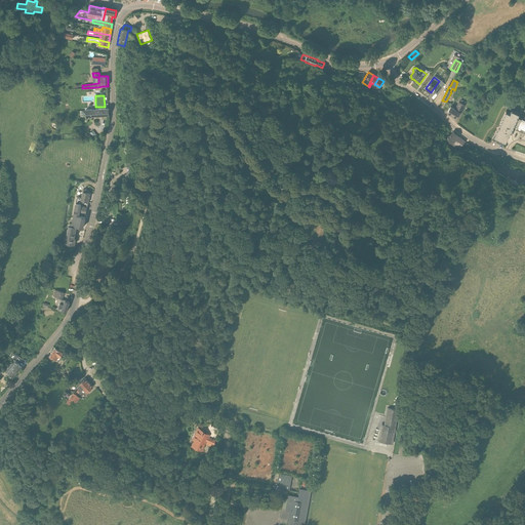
[(456,118),(460,112),(461,113),(466,105),(465,105),(466,102),(461,99),(459,103),(458,102),(455,108),(451,105),(447,113),(456,118)]
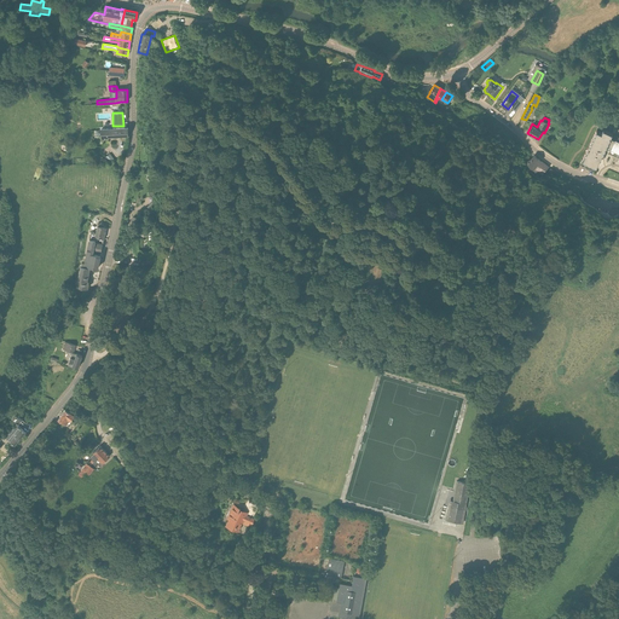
[(106,129),(100,129),(102,139),(108,139),(108,137),(128,136),(128,128),(106,128),(106,129)]
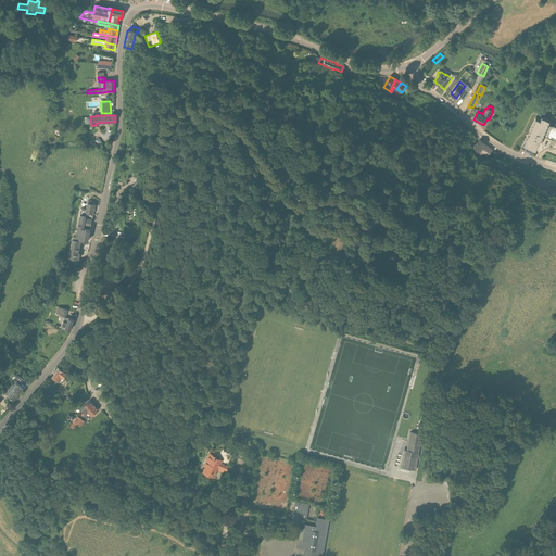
[(553,124),(552,125),(547,123),(550,119),(542,116),(540,119),(535,118),(521,147),(533,153),(536,146),(538,146),(539,146),(540,143),(540,142),(539,141),(543,134),(546,136),(545,138),(554,141),(555,142),(555,121),(554,125),(553,124)]
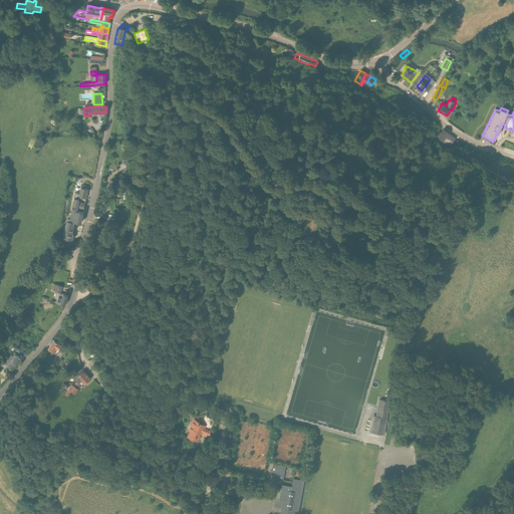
[(91,137),(95,134),(91,127),(87,131),(91,137)]
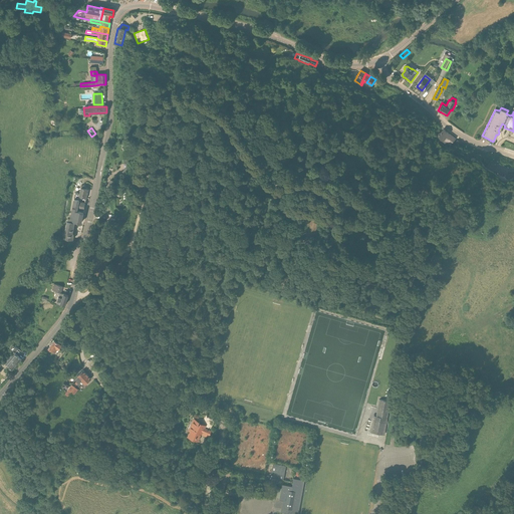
[(449,134),(444,130),(438,137),(442,140),(441,141),(444,143),(445,141),(450,145),(455,139),(449,134)]
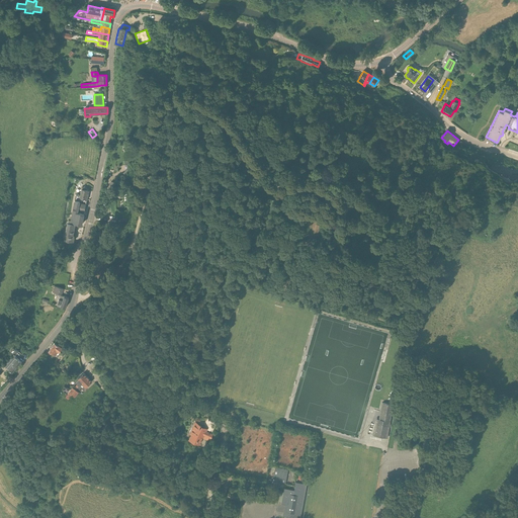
[(76,223),(82,225),(84,213),(85,210),(88,192),(87,192),(88,190),(86,190),(84,186),(83,187),(81,189),(80,195),(76,194),(76,195),(75,200),(71,222),(76,223)]
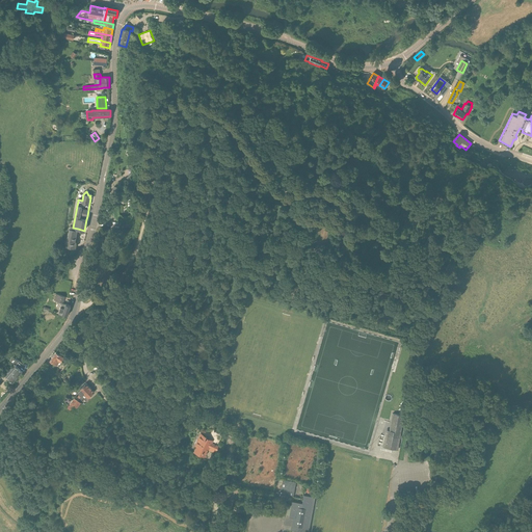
[(78,229),(73,228),(70,227),(67,245),(76,247),(77,243),(75,243),(78,229)]
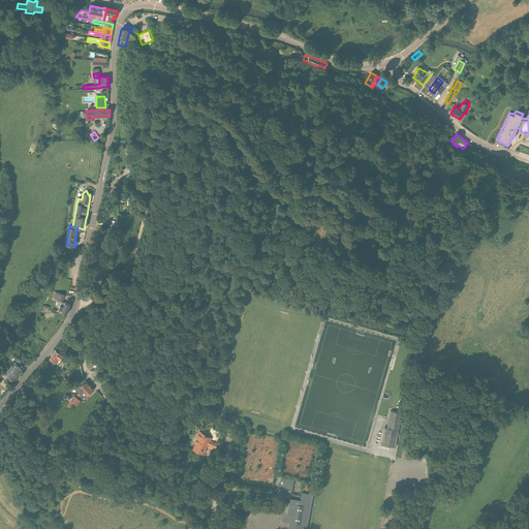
[(58,300),(62,301),(63,302),(65,296),(56,292),(54,299),(58,300)]
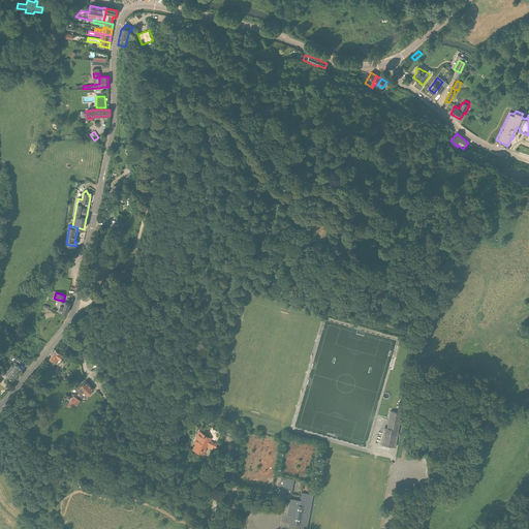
[(65,303),(63,302),(62,301),(58,311),(66,314),(70,304),(65,302),(65,303)]
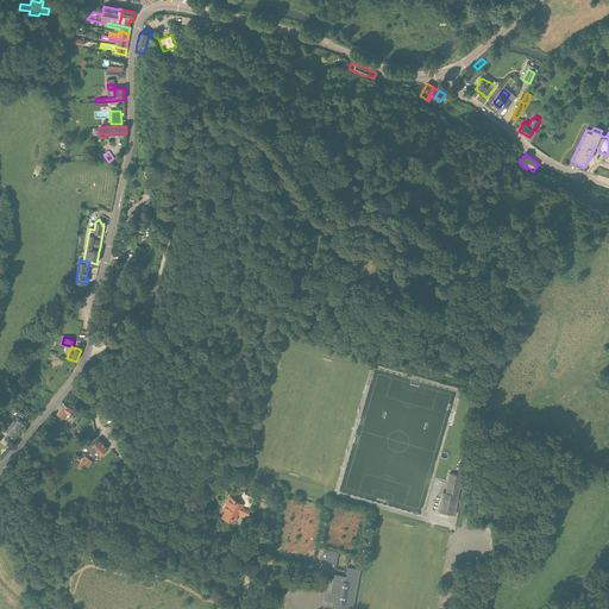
[(64,403),(57,414),(64,419),(68,414),(70,415),(73,410),(64,403)]
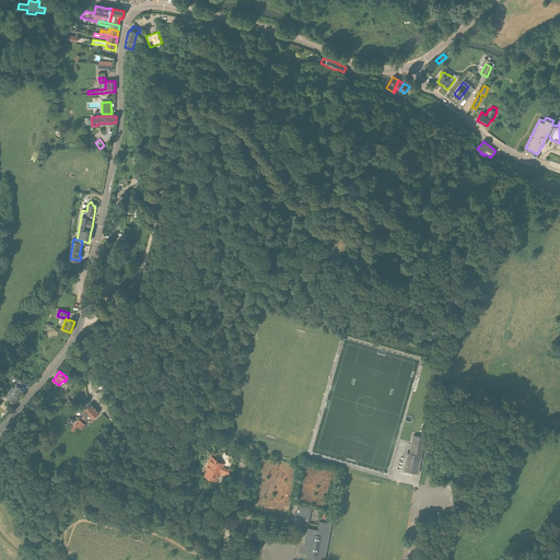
[(10,378),(15,383),(16,383),(19,378),(13,374),(10,378)]
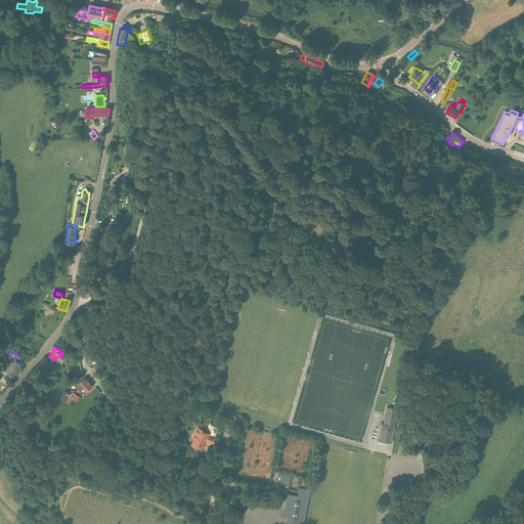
[(10,375),(12,377),(22,365),(15,360),(5,372),(10,376),(10,375)]
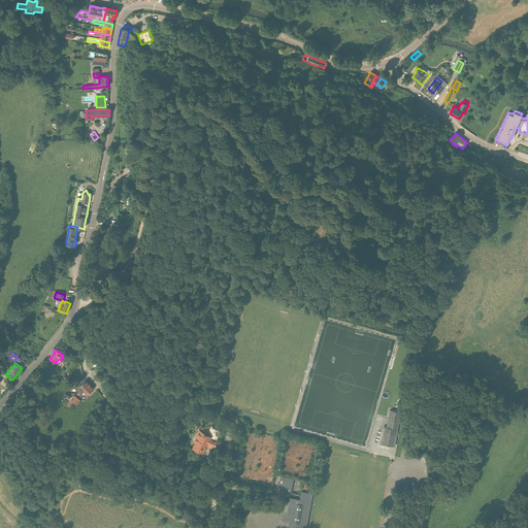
[(79,391),(74,396),(77,397),(79,395),(80,394),(90,385),(86,381),(77,389),(78,391),(79,391)]
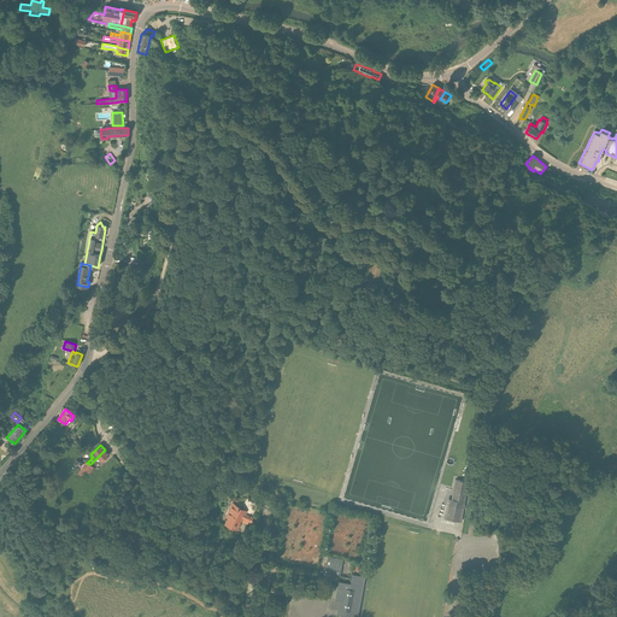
[(90,464),(89,465),(86,471),(89,474),(94,468),(93,466),(97,463),(100,463),(101,462),(110,454),(105,450),(94,460),(93,462),(90,464)]
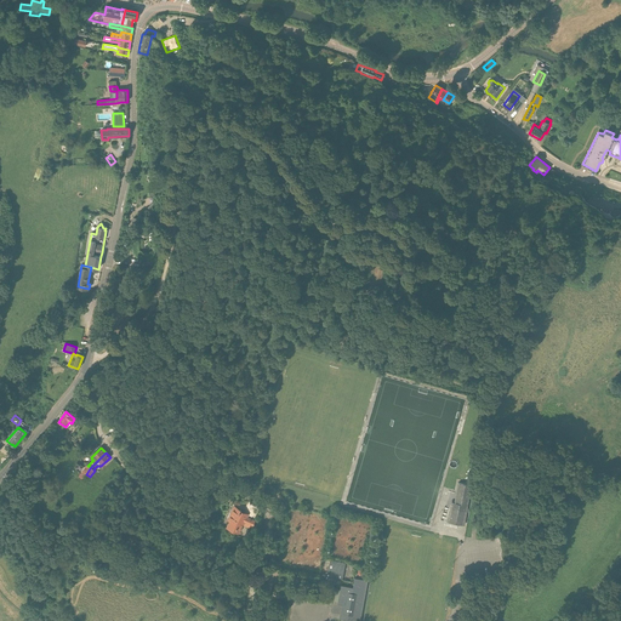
[(90,468),(91,467),(87,466),(87,465),(78,478),(83,480),(86,474),(90,468)]
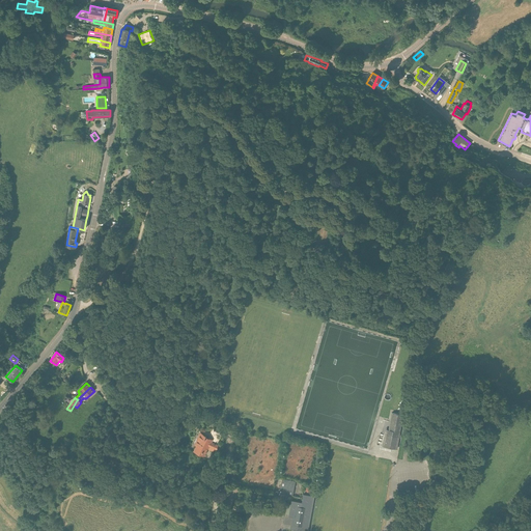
[(404,421),(406,416),(403,415),(392,413),(388,436),(385,436),(383,446),(391,448),(397,449),(398,443),(402,421),(404,421)]
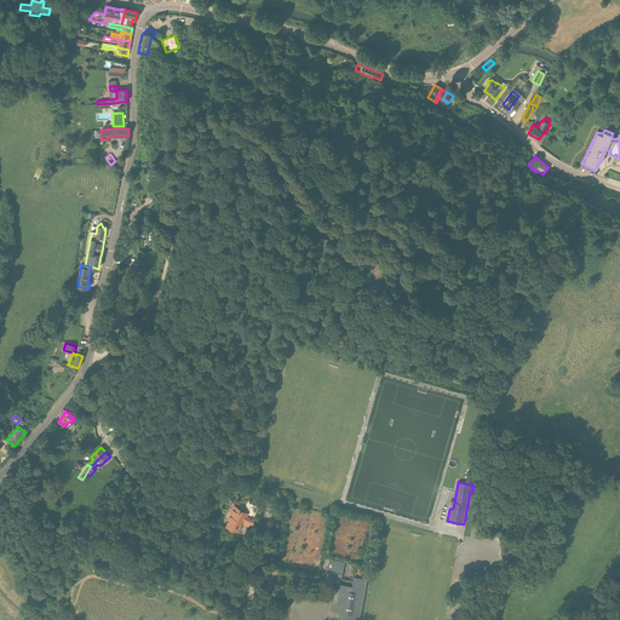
[(228,511),(224,517),(230,521),(228,524),(233,527),(239,530),(244,522),(252,526),(256,521),(257,517),(257,515),(258,512),(258,509),(259,506),(248,500),(242,514),(240,512),(241,510),(234,506),(230,512),(228,511)]
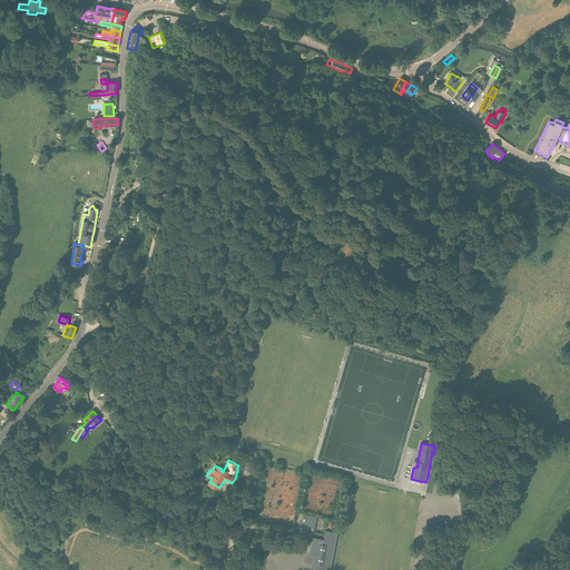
[(295,534),(306,537),(307,532),(307,530),(314,531),(316,517),(303,514),(301,526),(300,526),(298,531),(295,531),(295,534)]
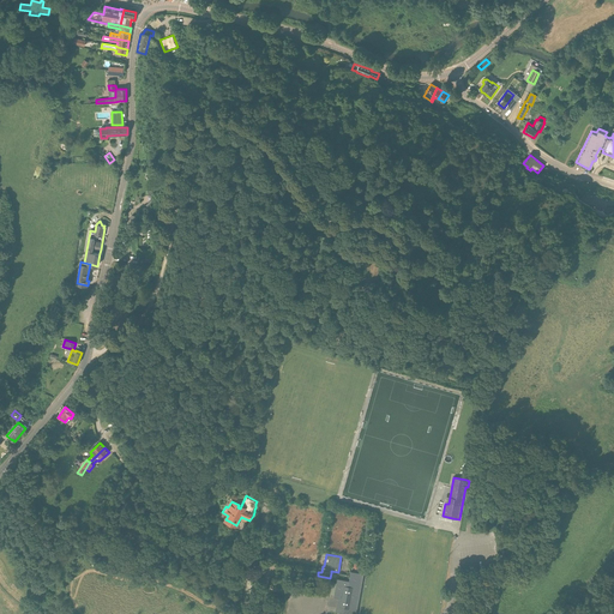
[(336,612),(349,613),(356,613),(363,573),(351,571),(350,576),(349,582),(337,579),(333,597),(339,599),(338,605),(337,605),(336,612)]
